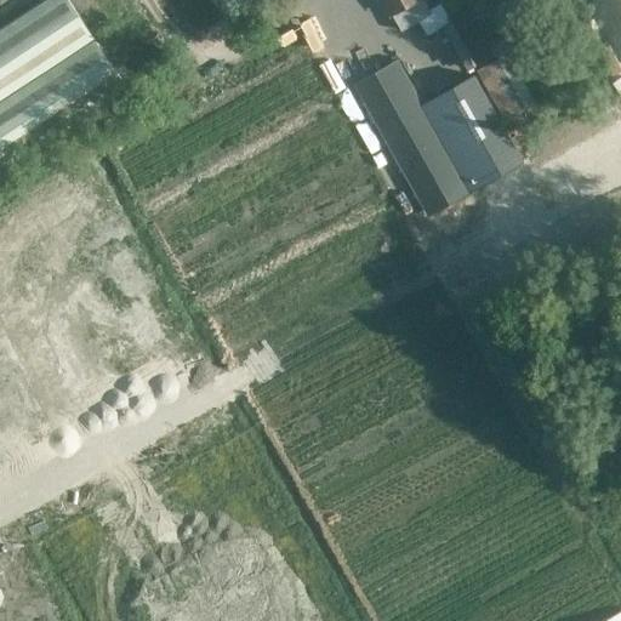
[(66,0),(44,0),(0,29),(0,164),(3,169),(125,89),(66,0)]
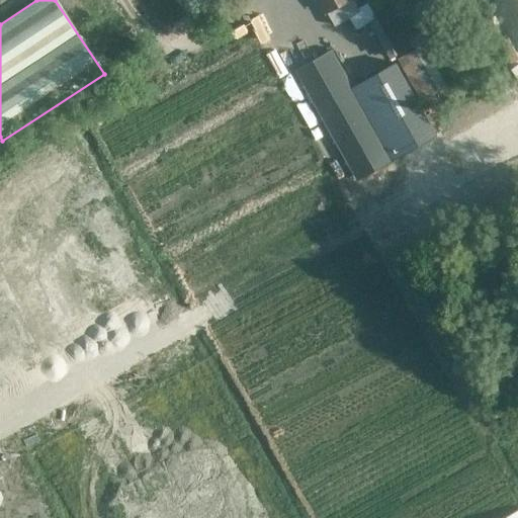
[(320,0),(328,12),(335,25),(351,16),(349,13),(358,8),(353,0),(320,0)]
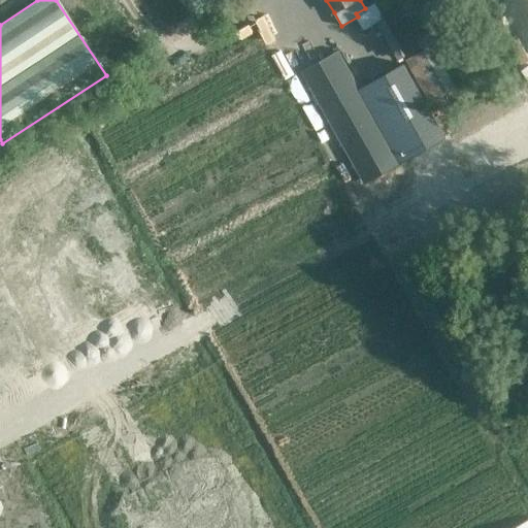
[(420,51),(442,89),(456,81),(433,43),(420,51)]
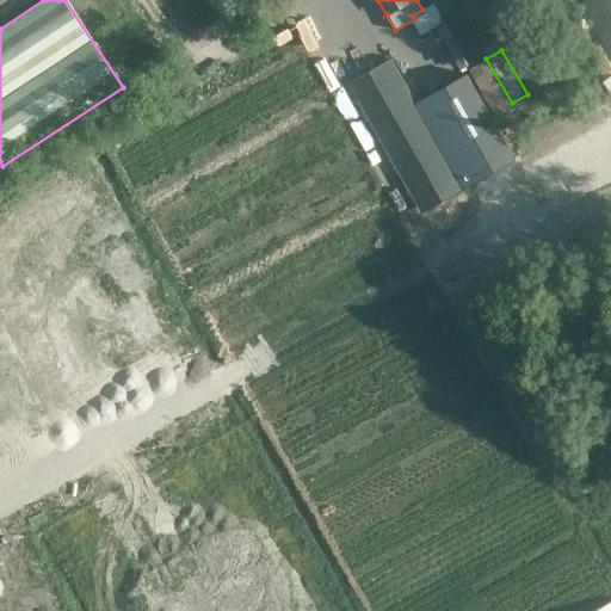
[(468,74),(415,103),(392,59),(350,82),(421,210),(514,158),(468,74)]
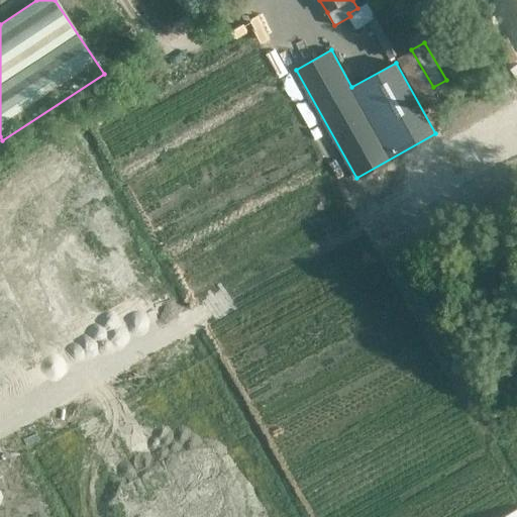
[(516,516),(516,508),(500,516),(516,516)]
